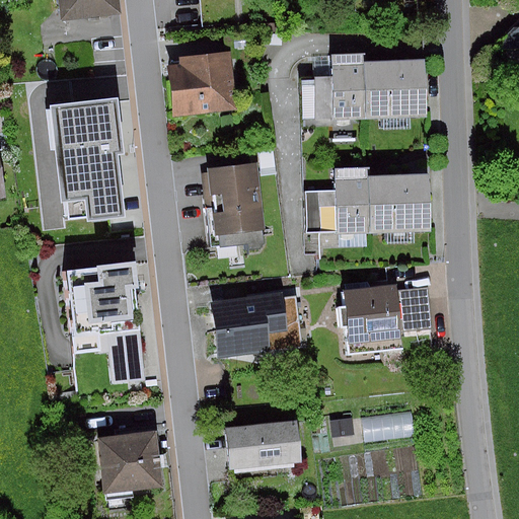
[(55,0),(57,16),(117,11),(115,0),(55,0)]
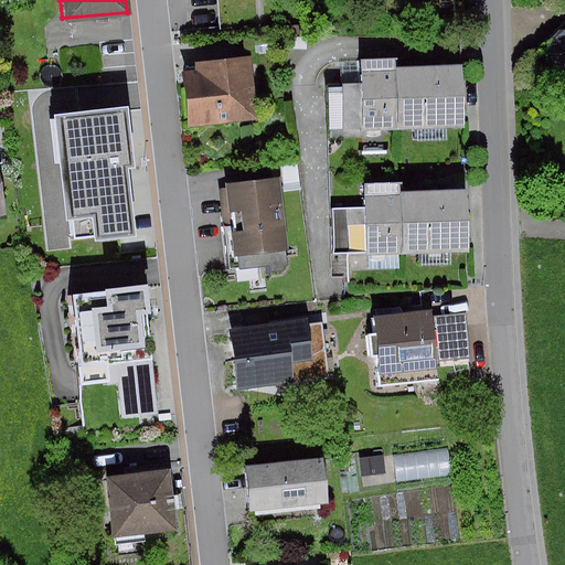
[(203,72),(184,74),(190,125),(260,118),(254,53),(202,59),(203,72)]
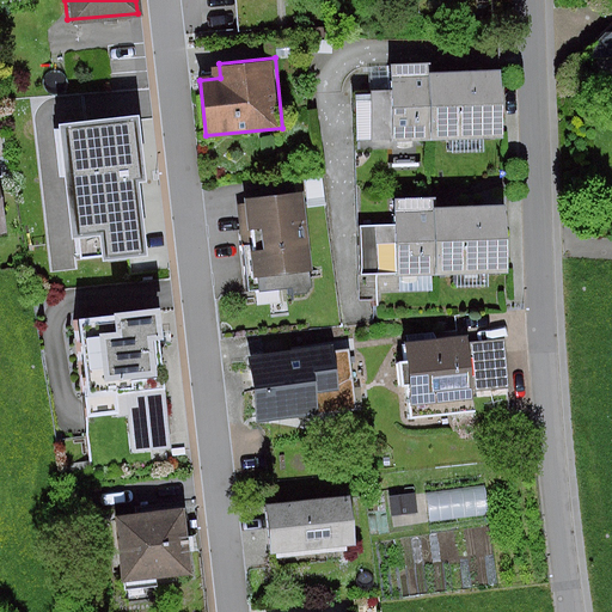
[(378,142),(445,140),(442,73),(433,73),(432,61),(391,63),(392,90),(375,90),(378,142)]
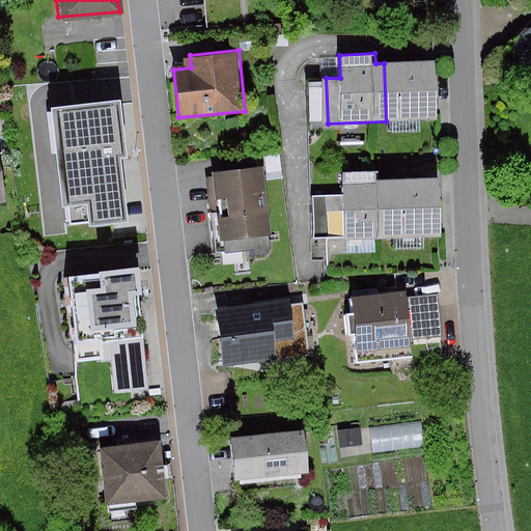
[(434,60),(384,63),(386,121),(436,119),(434,60)]
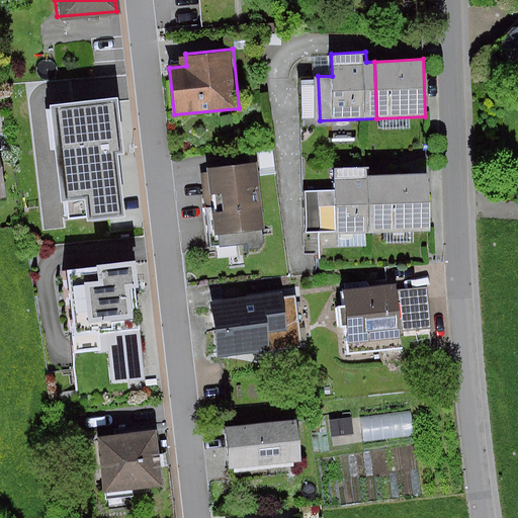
[(113,98),(47,105),(57,204),(65,203),(67,218),(81,217),(82,220),(119,217),(112,153),(119,152),(113,98)]
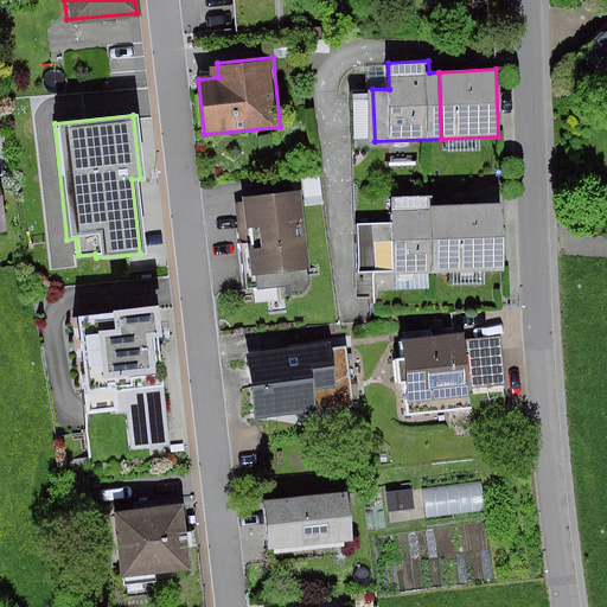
[(0,172),(0,232),(12,230),(0,172)]
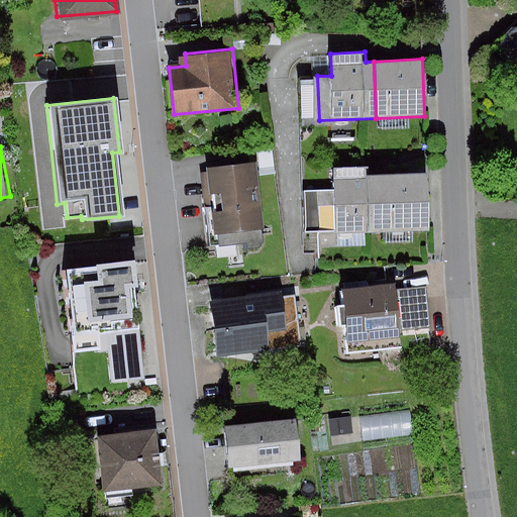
[(256,161),(209,166),(217,233),(265,227),(256,161)]
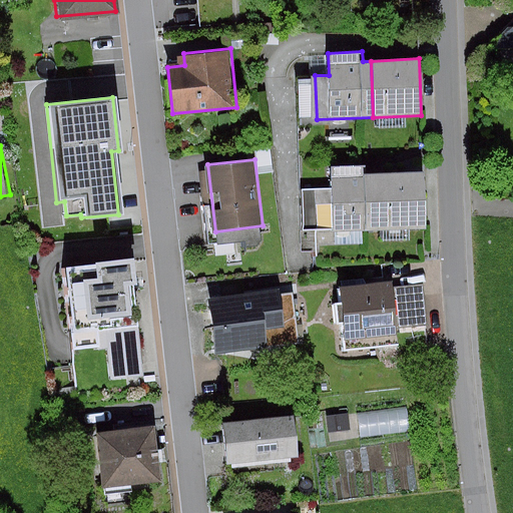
[(362,166),(334,168),(335,187),(302,188),(304,230),(365,227),(362,174),(362,166)]
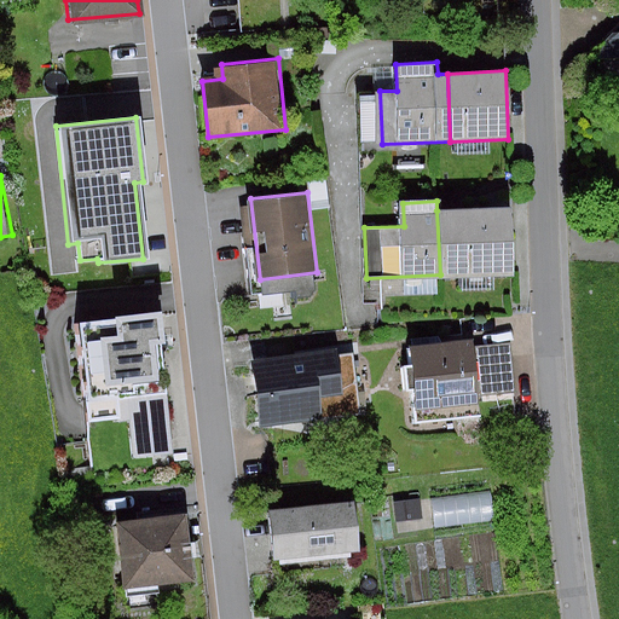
[(510,208),(437,210),(440,275),(513,271),(510,208)]
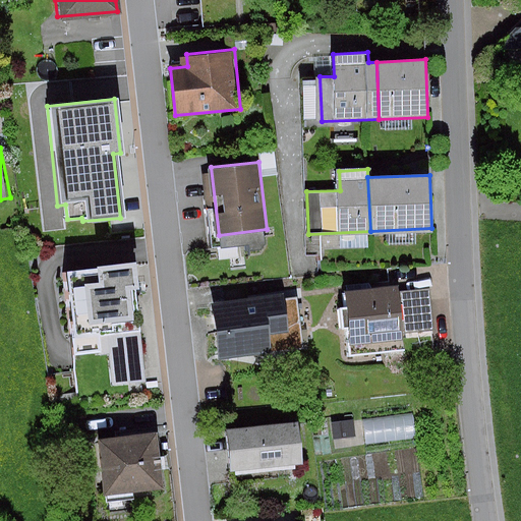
[(131,264),(66,271),(73,337),(100,334),(102,352),(112,351),(116,385),(150,381),(145,330),(138,330),(131,264)]
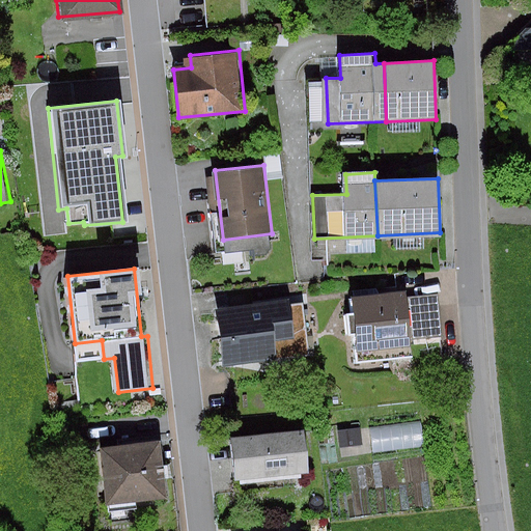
[(407,291),(353,297),(358,350),(412,344),(412,339),(408,296),(407,291)]
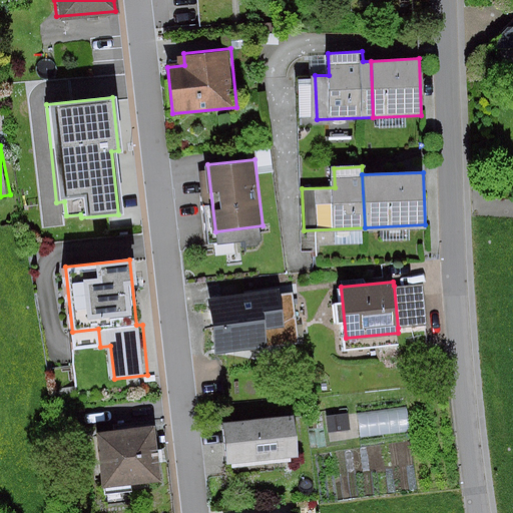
[(426,283),(394,286),(398,328),(430,325),(426,283)]
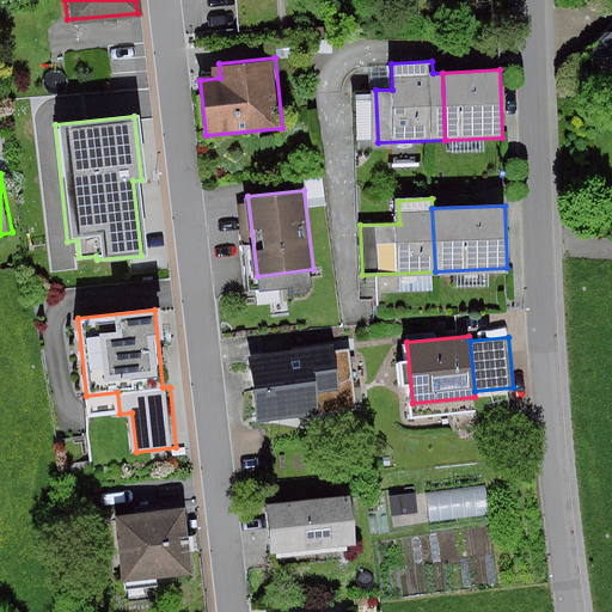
[(332,344),(251,356),(261,422),(322,412),(318,393),(340,390),(332,344)]
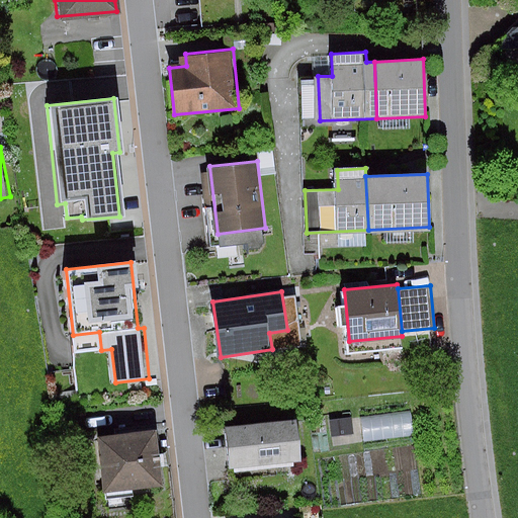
[(363,413),(365,436),(414,433),(412,409),(363,413)]
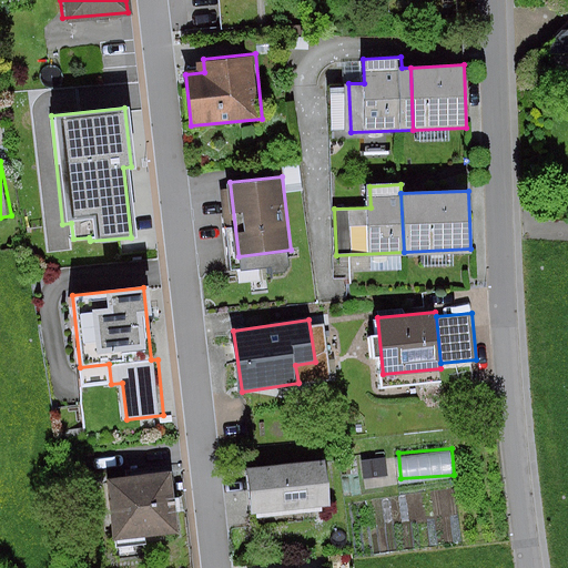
[(330,504),(325,462),(246,469),(250,511),(330,504)]
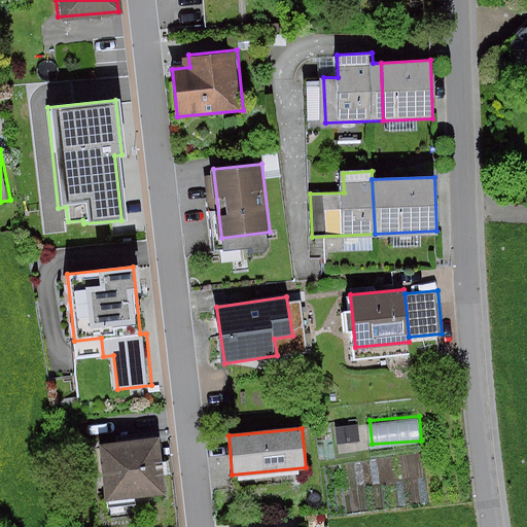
[(159,438),(100,446),(107,502),(166,494),(159,438)]
